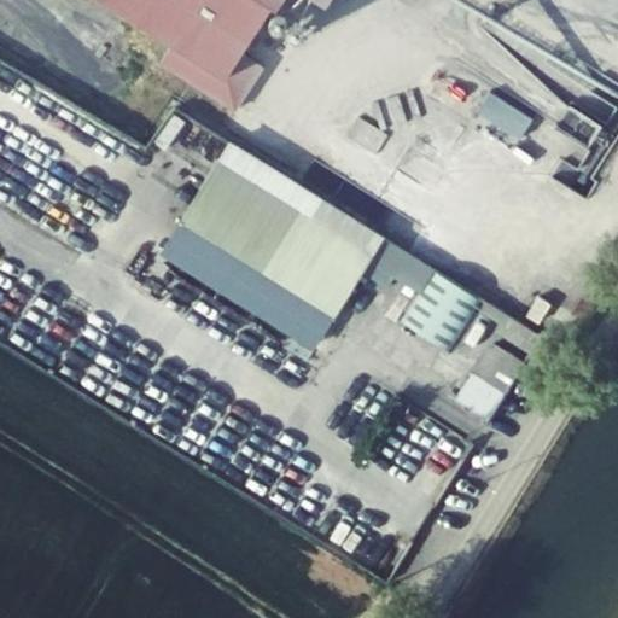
[(105,0),(172,40),(161,63),(233,110),(260,65),(242,54),(275,0),(105,0)]
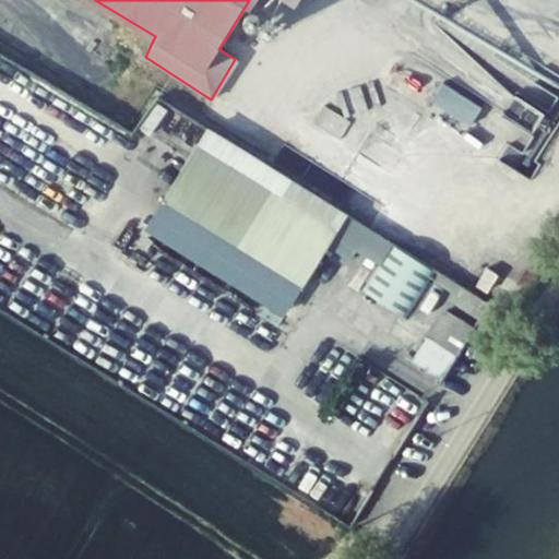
[(403,64),(384,104),(412,117),(430,76),(403,64)]
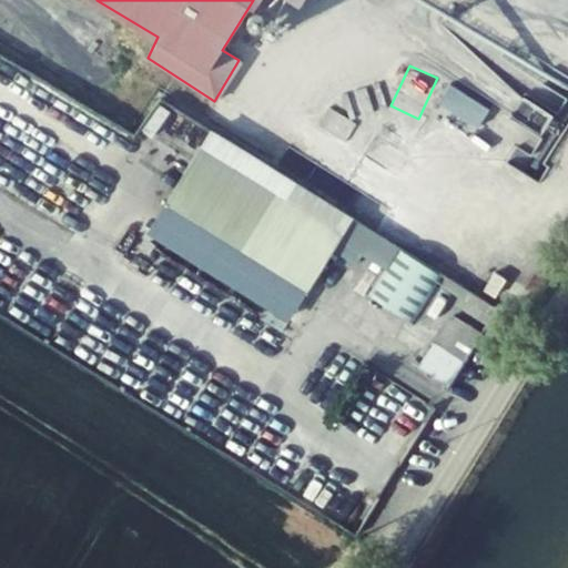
[(495,110),(455,88),(443,102),(482,128),(495,110)]
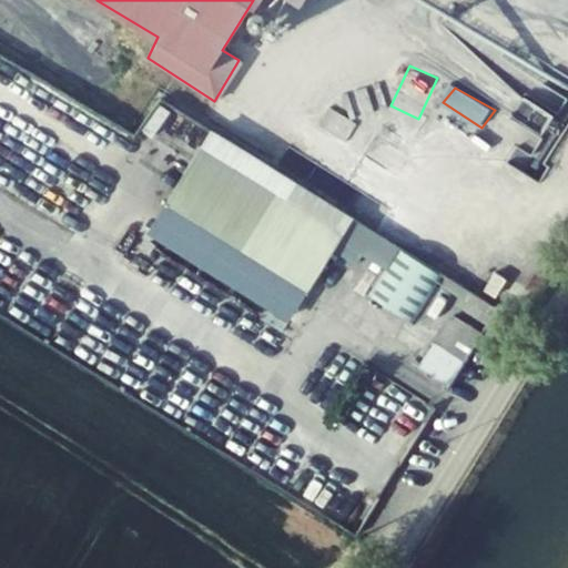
[(353,217),(210,130),(169,198),(311,285),(337,243),(353,217)]
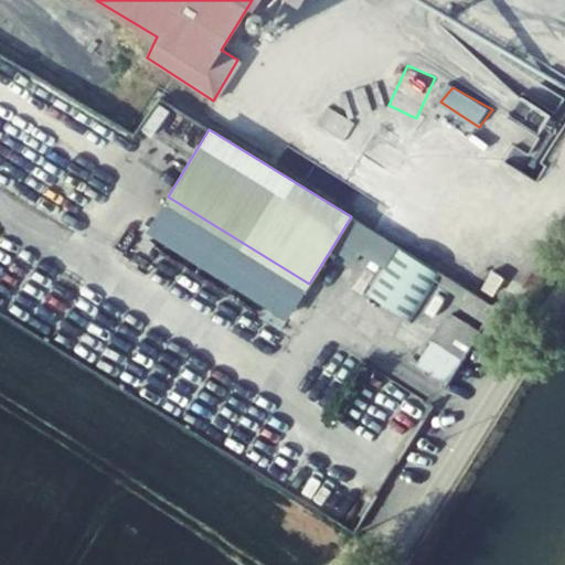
[(396,244),(351,216),(336,242),(354,253),(359,246),(385,262),(396,244)]
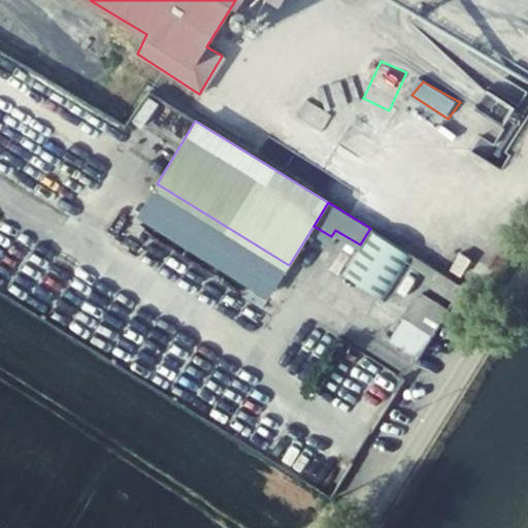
[(414,256),(370,228),(360,244),(341,273),(385,300),(414,256)]
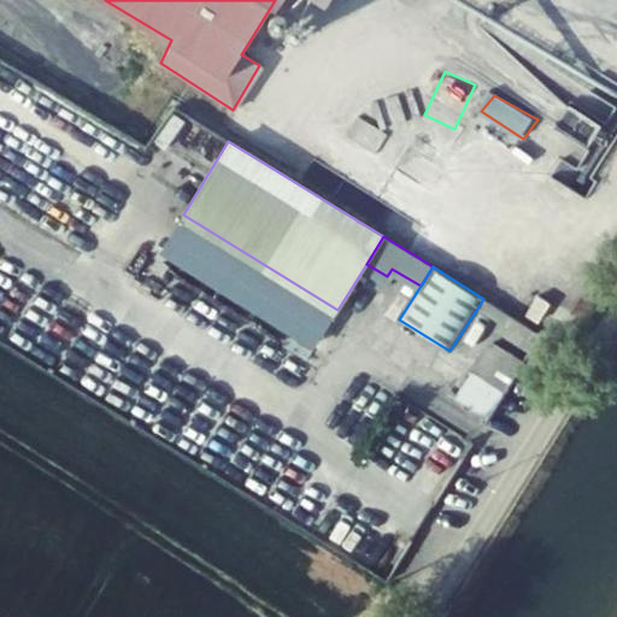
[(540,335),(486,300),(480,309),(500,322),(495,330),(529,352),(540,335)]
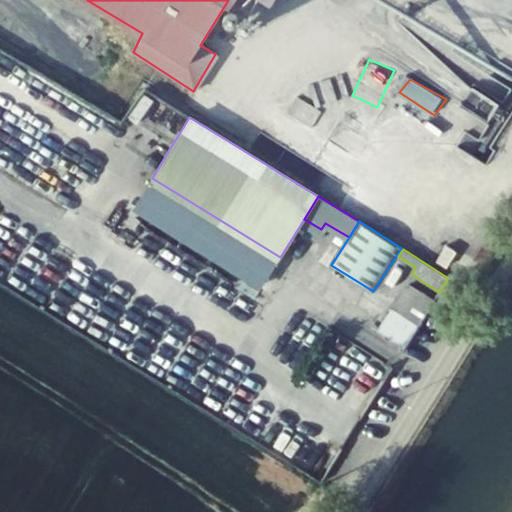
[(377,329),(404,348),(435,299),(405,281),(389,306),(391,307),(377,329)]
